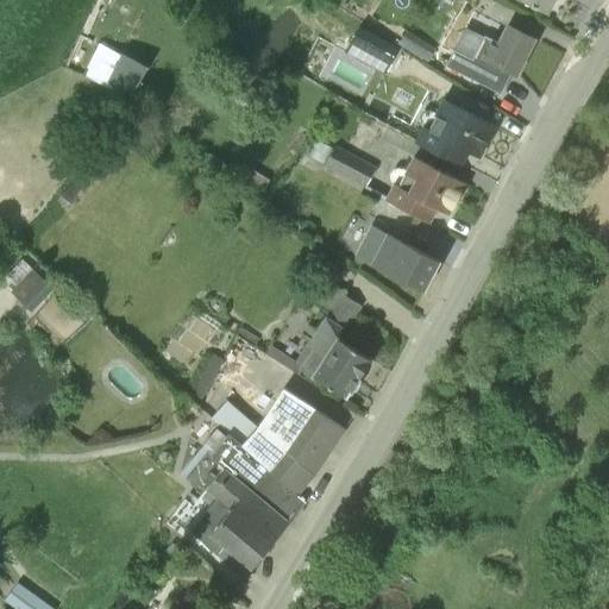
[(520,0),(547,14),(554,0),(520,0)]
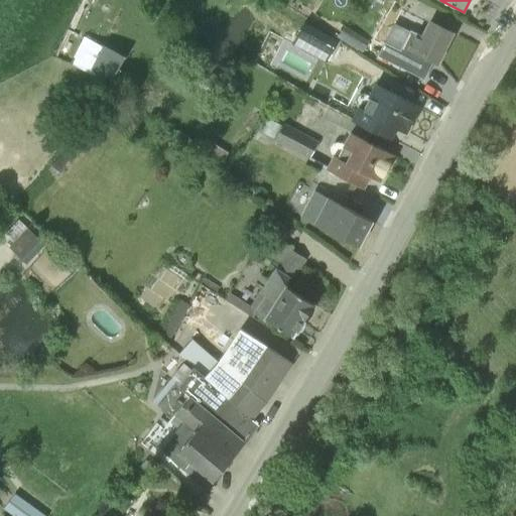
[(437,62),(453,33),(430,21),(422,36),(417,33),(409,48),(437,62)]
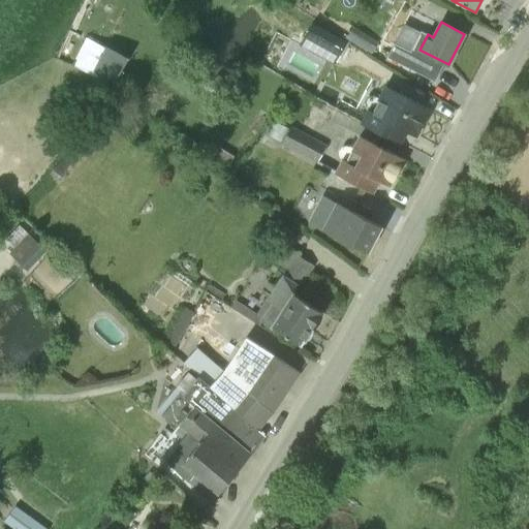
[(339,57),(346,42),(311,24),(304,38),(339,57)]
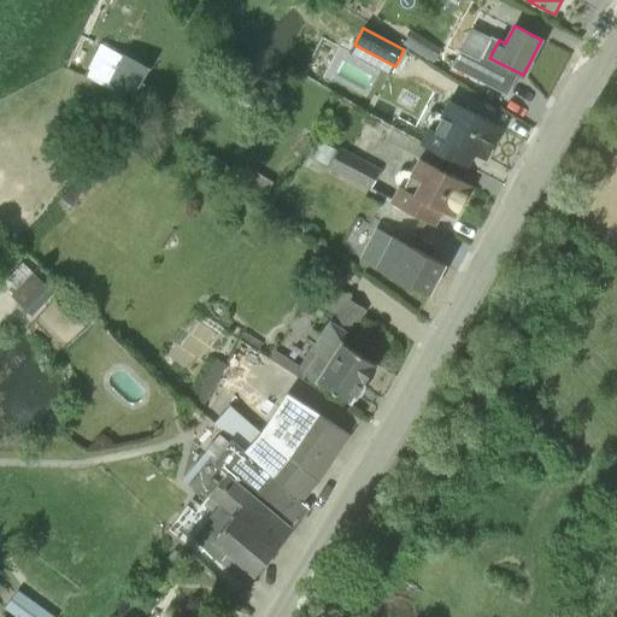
[(433,64),(441,51),(412,31),(403,45),(433,64)]
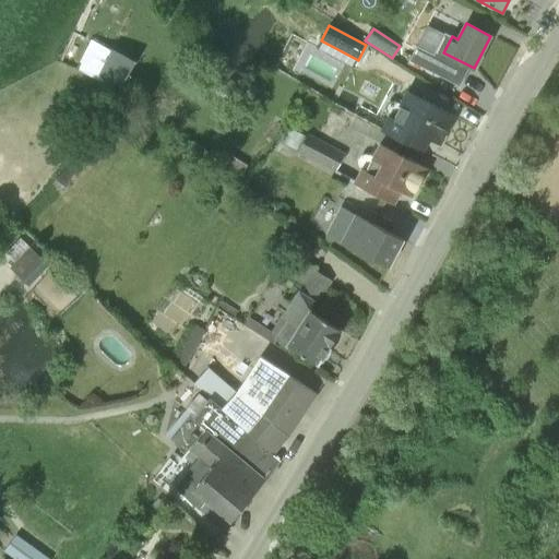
[(106,61),(99,73),(120,84),(133,61),(111,49),(106,61)]
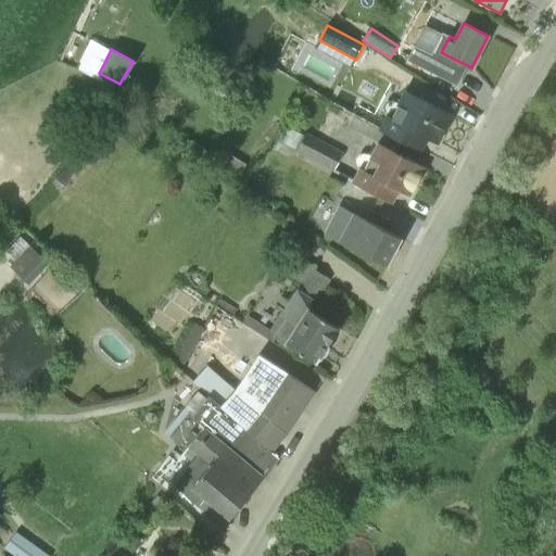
[(80,62),(99,73),(105,61),(87,50),(80,62)]
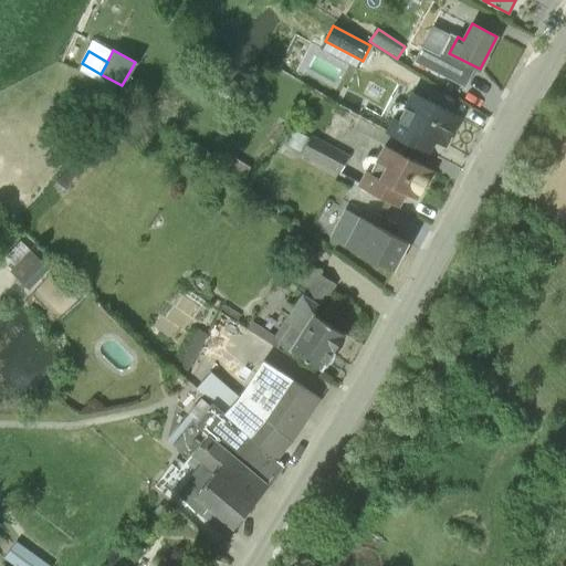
[(446,145),(460,117),(413,93),(399,119),(395,117),(388,132),(428,153),(435,139),(446,145)]
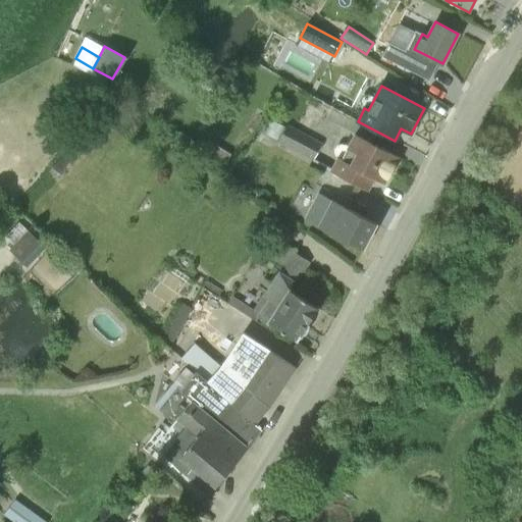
[(286,127),(267,117),(259,131),(278,142),(278,143),(313,161),(322,144),(288,124),(286,127)]
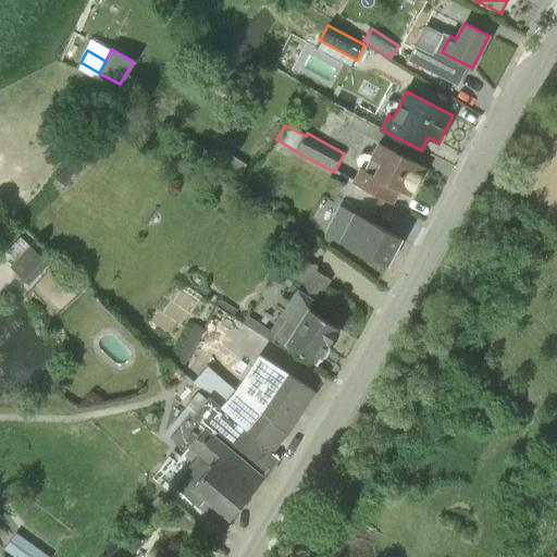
[(425,168),(379,144),(372,156),(369,153),(354,182),(393,202),(399,189),(410,195),(425,168)]
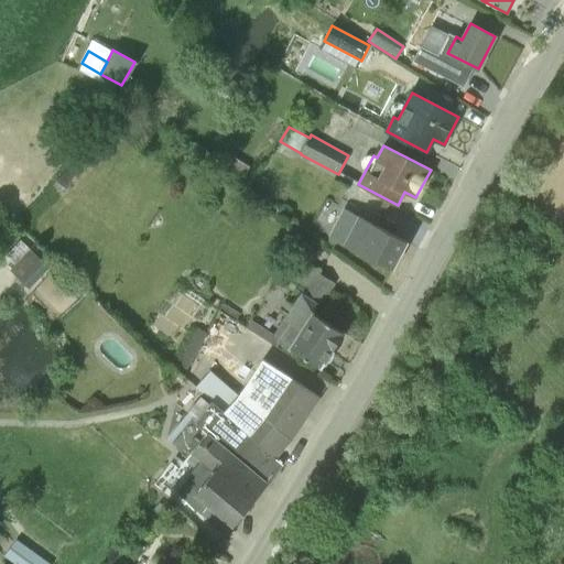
[(393,269),(408,241),(359,216),(344,208),(329,237),(345,243),(393,269)]
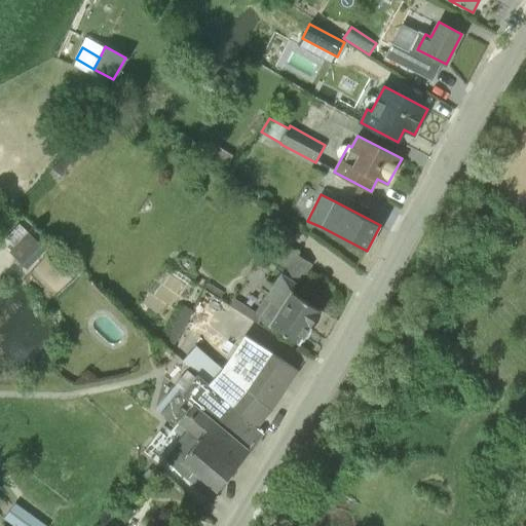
[(15,247),(29,232),(21,224),(7,238),(15,247)]
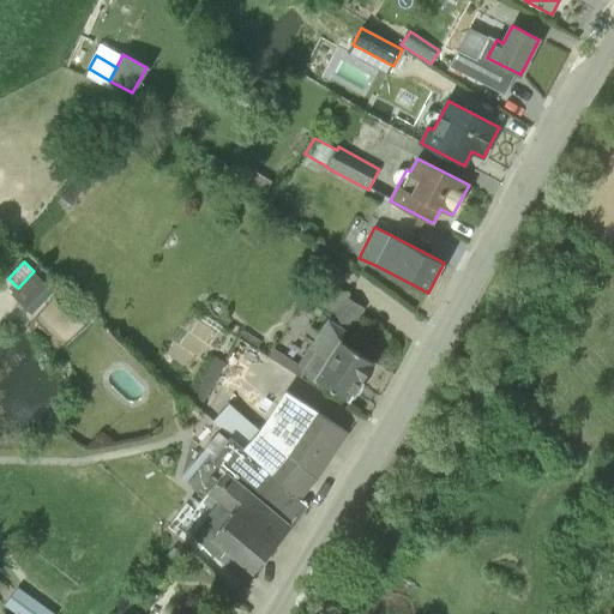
[(29,309),(50,287),(34,271),(18,288),(12,294),(29,309)]
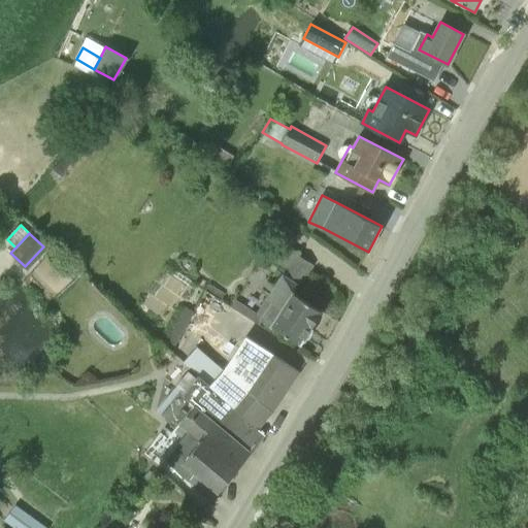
[(273,263),(284,271),(297,253),(287,245),(273,263)]
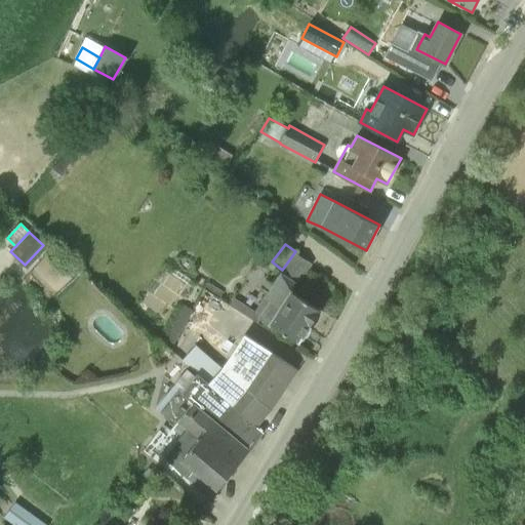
[(295,252),(281,272),(297,284),(312,265),(295,252)]
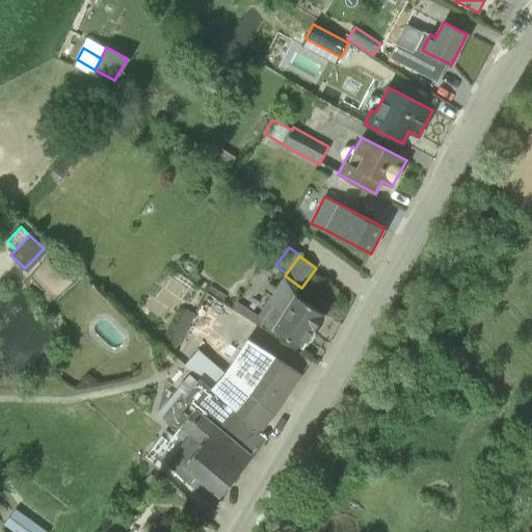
[(303,346),(325,313),(297,295),(302,288),(284,276),(258,316),(303,346)]
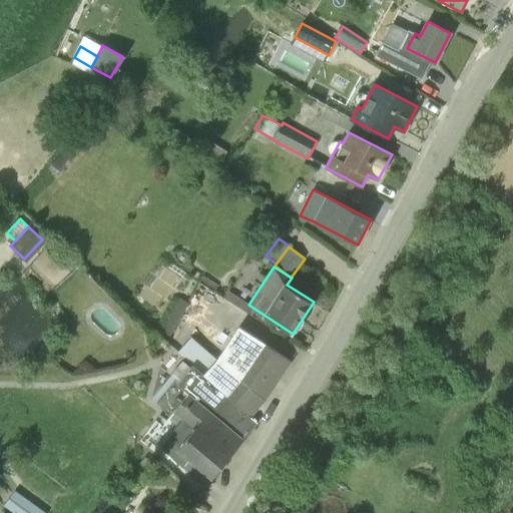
[(179,298),(158,334),(167,342),(189,303),(179,298)]
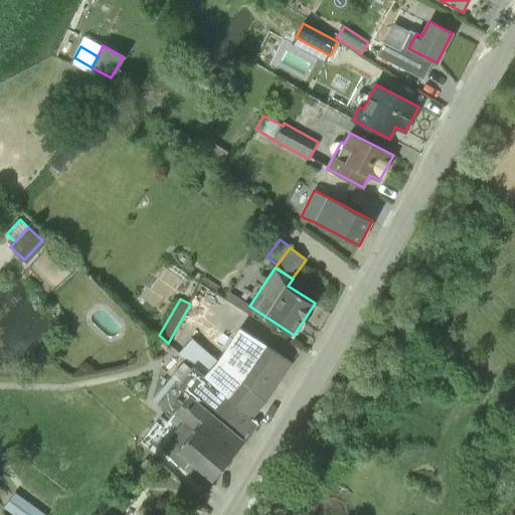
[(204,375),(251,418),(269,398),(292,363),(249,335),(252,330),(243,324),(218,362),(204,375)]
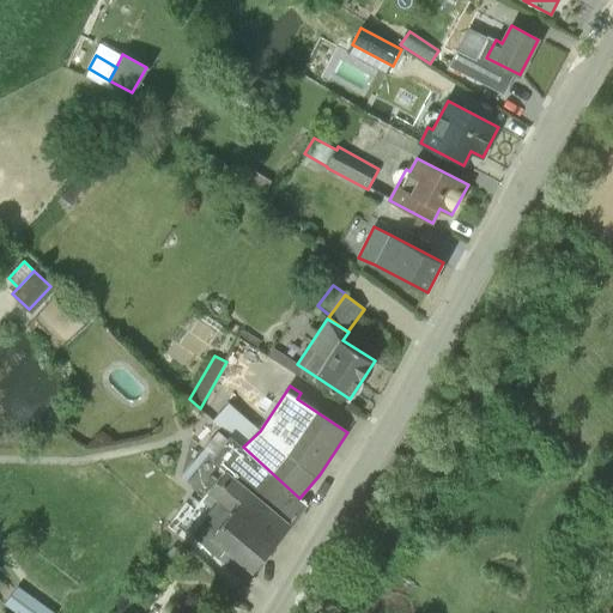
[(308,505),(299,498),(243,447),(230,436),(220,428),(202,449),(212,457),(211,459),(165,503),(192,530),(220,559),(244,582),(253,570),(254,571),(308,505)]
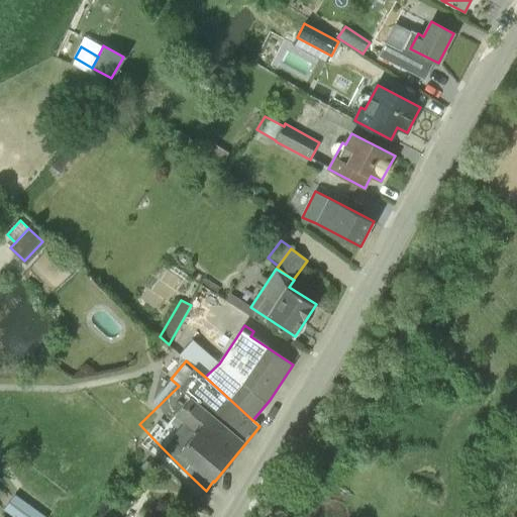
[(14,516),(43,516),(18,498),(8,512),(14,516)]
